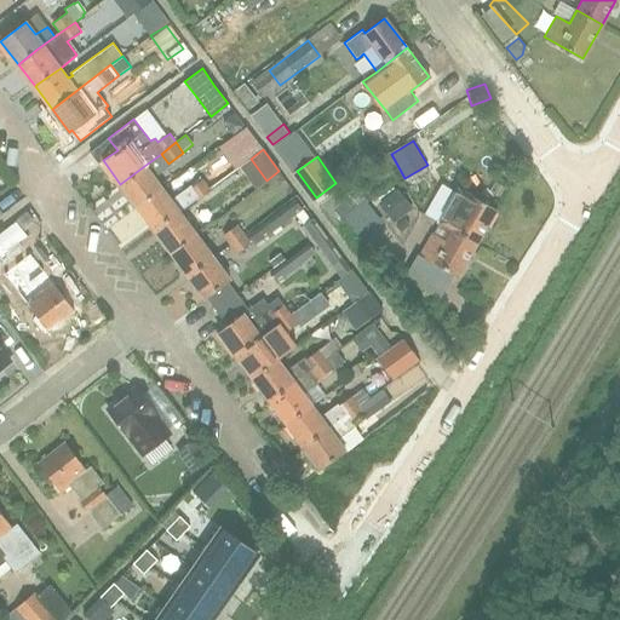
[(161,188),(148,168),(144,166),(120,184),(137,207),(161,188)]
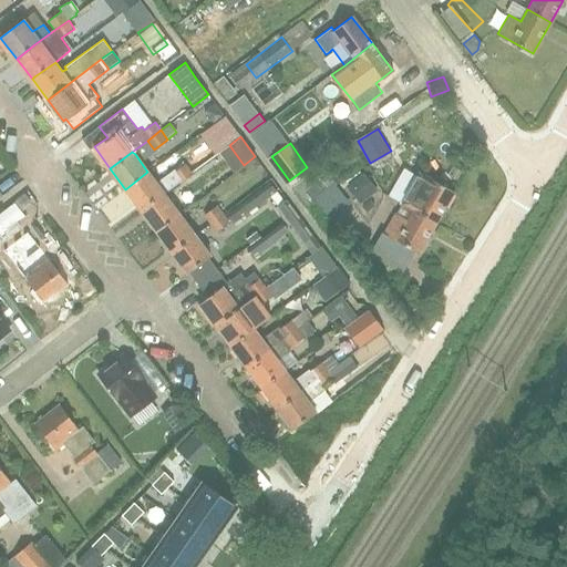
[(147,172),(125,189),(141,209),(191,172),(185,164),(168,176),(167,174),(156,183),(147,172)]
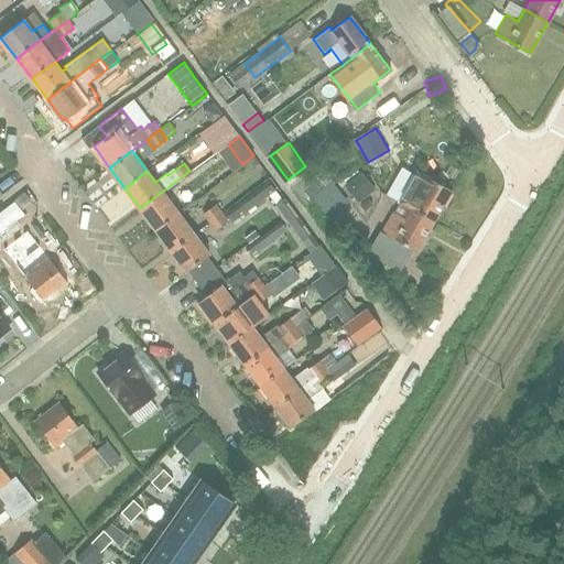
[(306,205),(334,183),(318,163),(317,164),(317,163),(290,185),(306,205)]
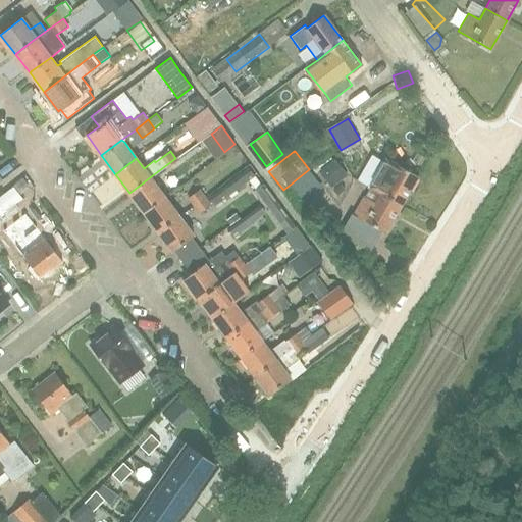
[(370,187),(380,192),(402,204),(418,176),(386,158),(370,187)]
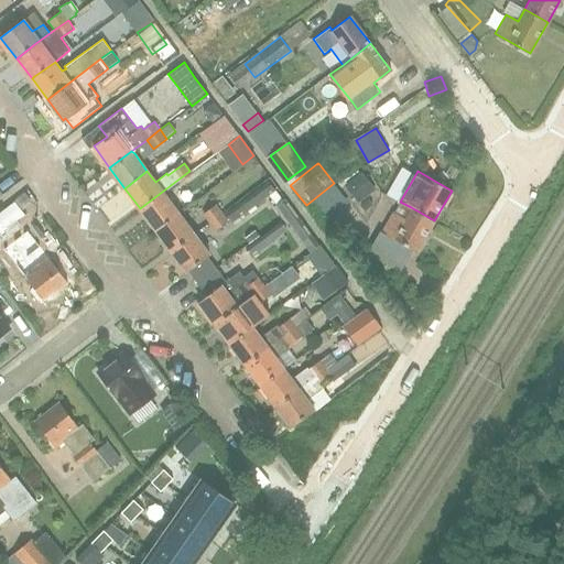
[(359,172),(344,185),(357,202),(373,190),(359,172)]
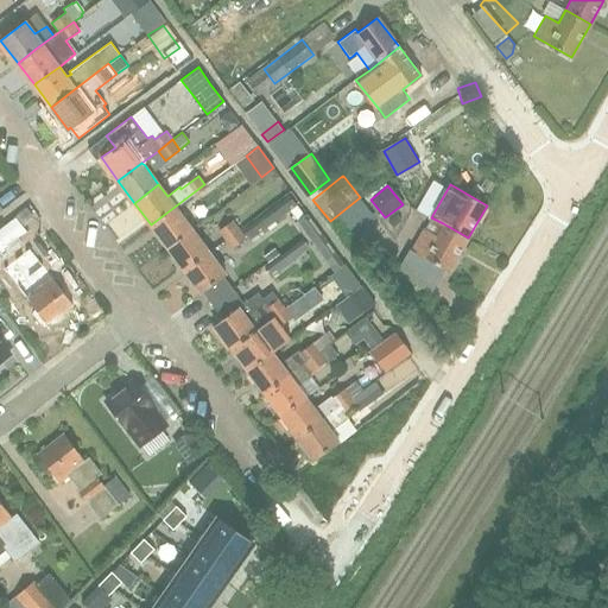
[(289,195),(244,229),(252,240),(297,206),(289,195)]
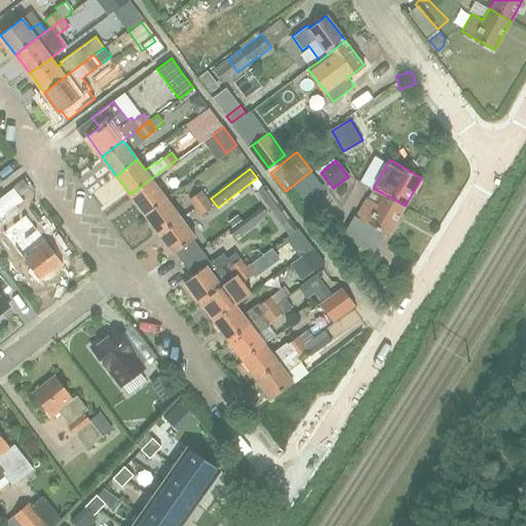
[(165,198),(152,180),(130,194),(145,214),(165,198)]
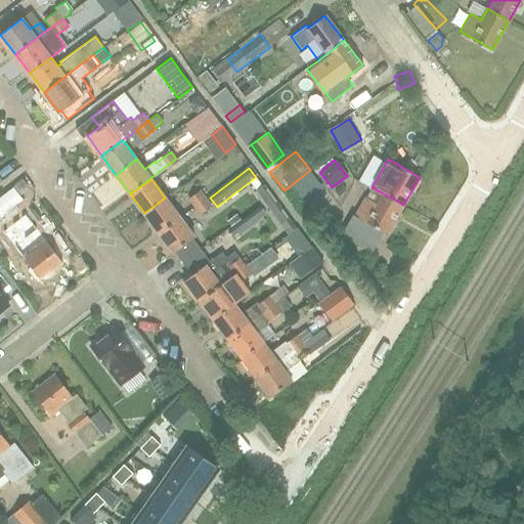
[(264,202),(273,195),(265,183),(256,190),(264,202)]
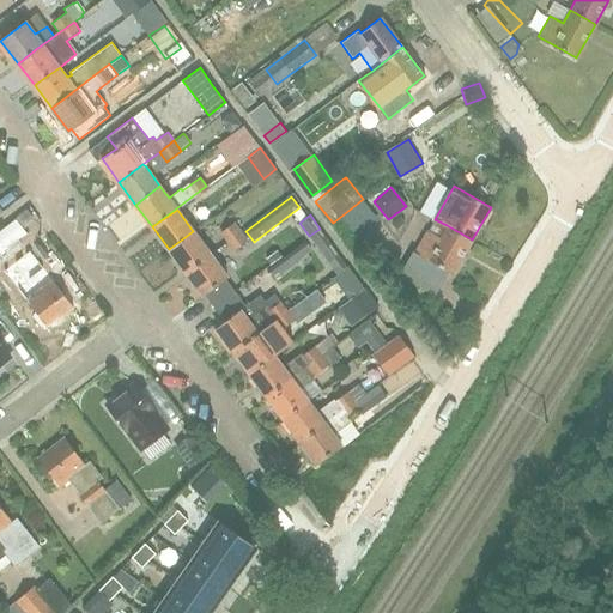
[(225,242),(241,230),(235,222),(219,234),(225,242)]
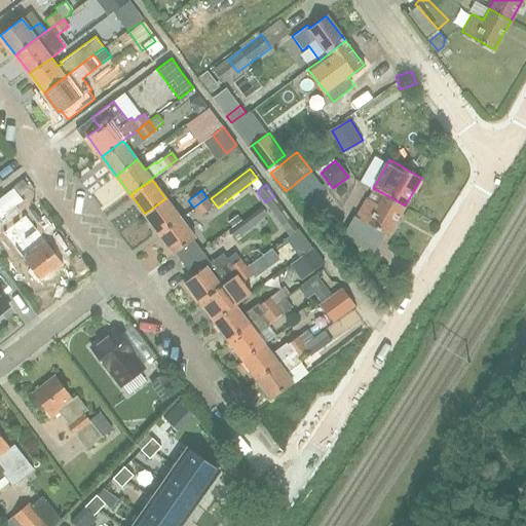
[(405,205),(383,193),(378,203),(367,197),(357,215),(389,233),(405,205)]
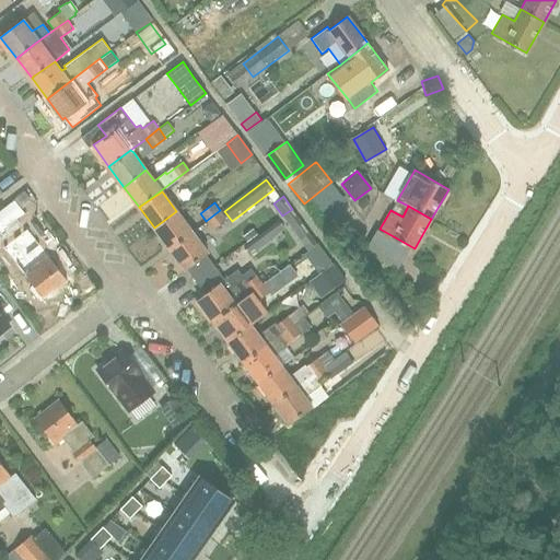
[(298,238),(308,230),(293,209),(284,217),(281,219),(298,238)]
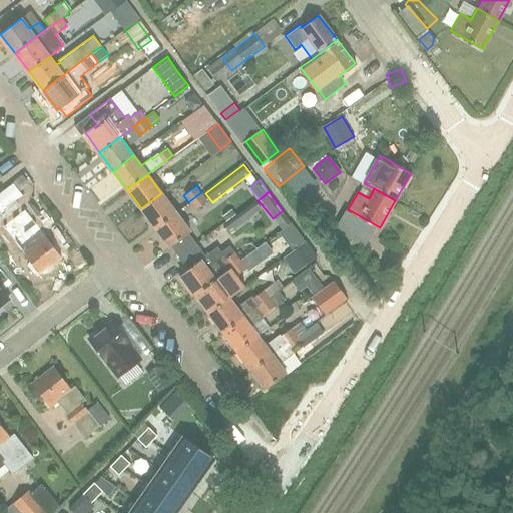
[(201,192),(188,202),(195,211),(208,201),(201,192)]
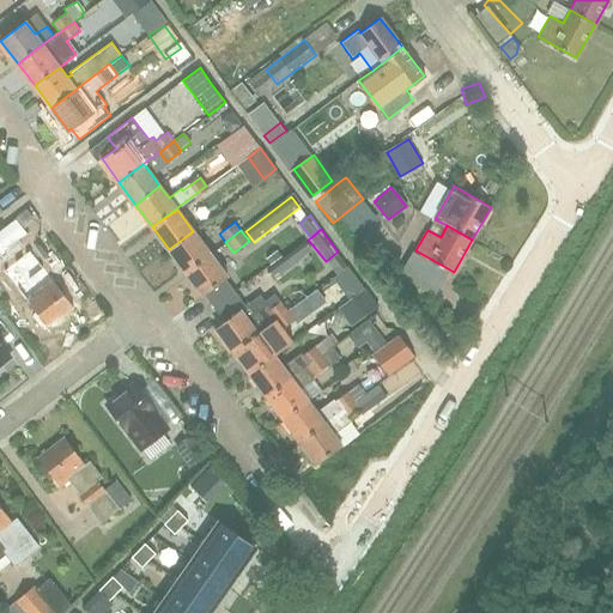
[(210,254),(193,231),(169,249),(186,272),(210,254)]
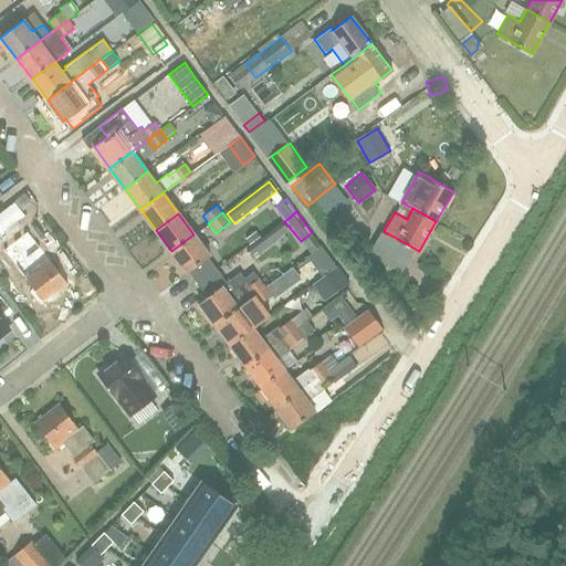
[(282,222),(245,249),(253,259),(289,232),(282,222)]
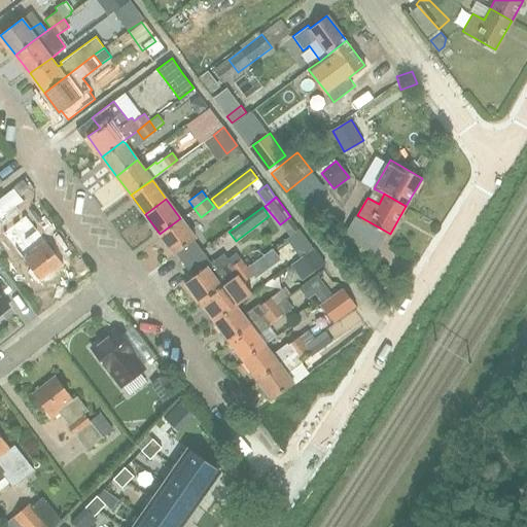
[(44,239),(36,245),(29,236),(34,232),(24,217),(22,218),(13,208),(0,217),(0,236),(0,237),(3,235),(12,247),(14,246),(22,255),(41,280),(64,262),(44,239)]
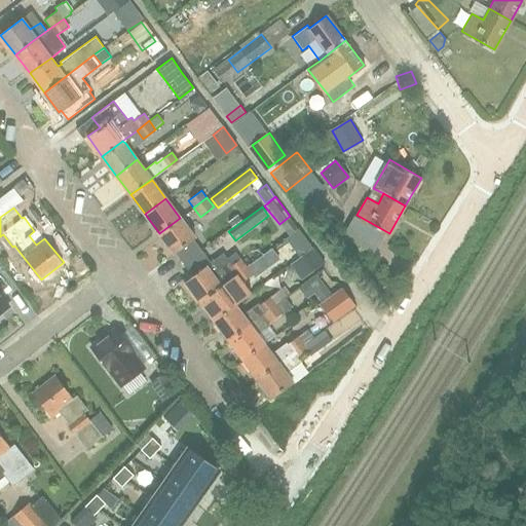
[(180,218),(159,233),(174,253),(175,253),(183,263),(192,257),(201,250),(193,238),(194,237),(187,227),(180,218)]
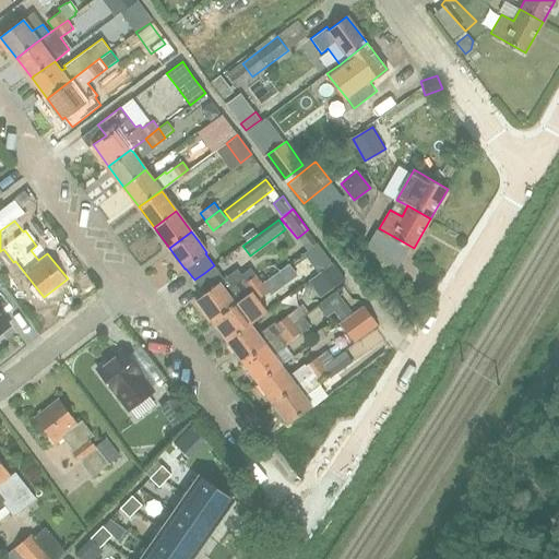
[(318,242),(304,252),(312,264),(326,254),(318,242)]
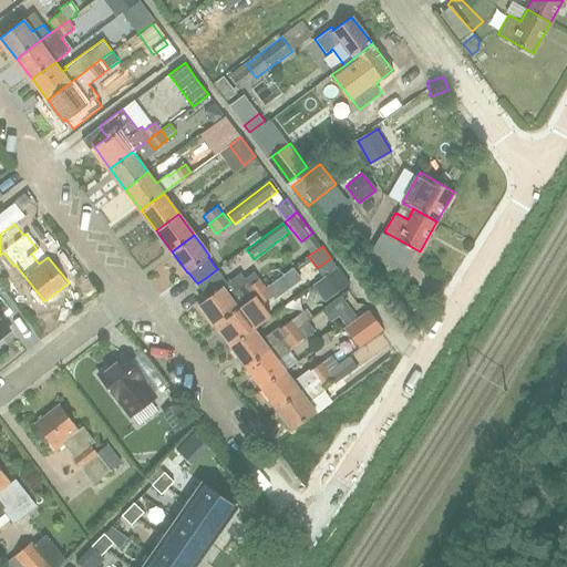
[(349,284),(337,266),(311,285),(323,302),(349,284)]
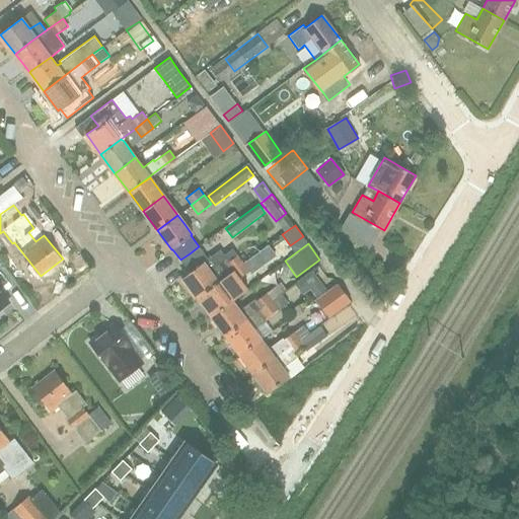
[(243,262),(237,254),(228,262),(226,257),(210,270),(205,263),(208,260),(199,246),(190,253),(180,260),(189,272),(182,277),(197,296),(220,279),(238,266),(243,262)]
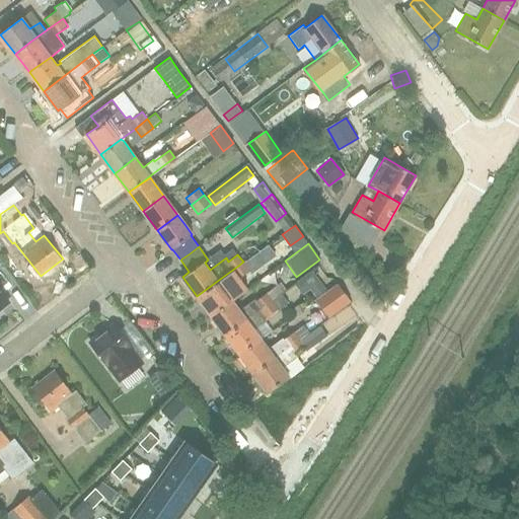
[(220,279),(197,296),(211,315),(232,299),(247,288),(240,279),(250,271),(244,263),(243,262),(238,266),(220,279)]
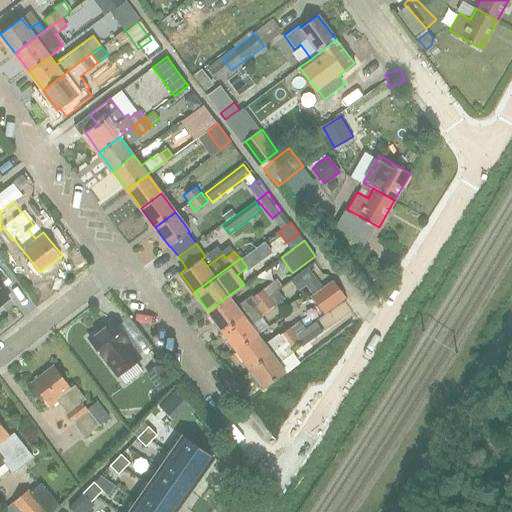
[(313,281),(319,289),(329,281),(323,273),(313,281)]
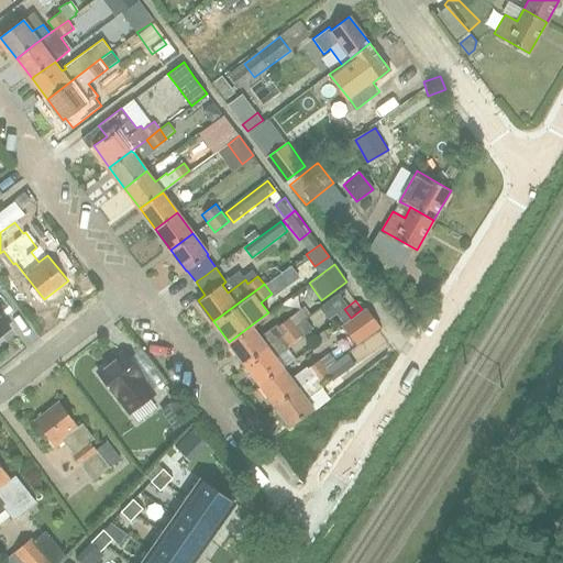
[(295,324),(244,363),(258,384),(283,366),(276,359),(293,346),(291,345),(328,319),(320,308),(295,326),(295,324)]
